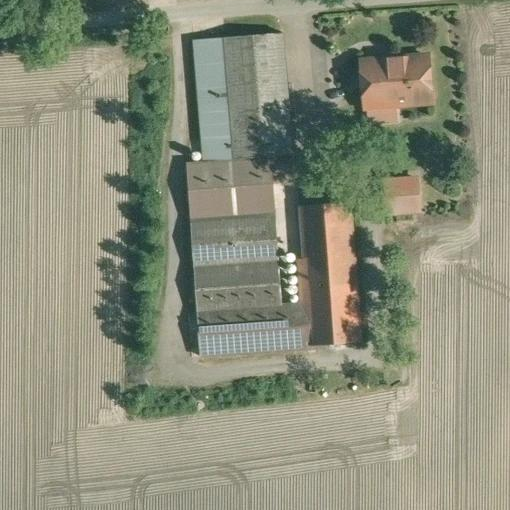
[(281,32),(224,36),(233,158),(291,153),(281,32)]
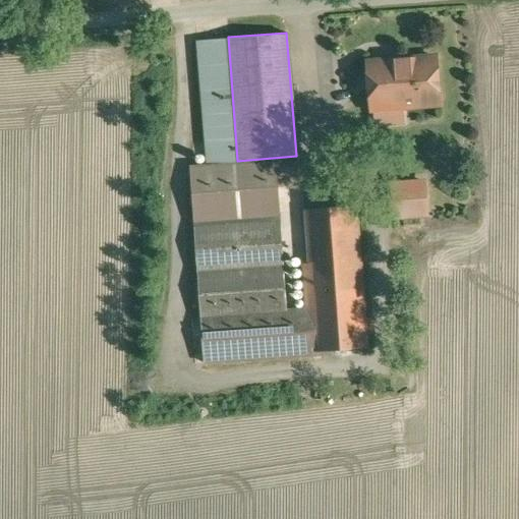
[(228,37),(195,40),(205,163),(237,161),(228,37)]
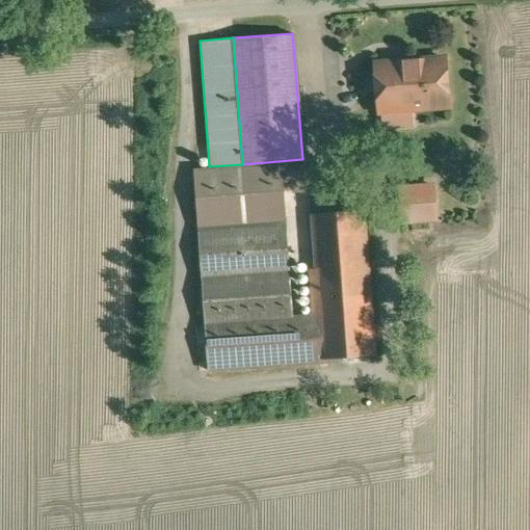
[(406,61),(394,62),(394,63),(374,64),(378,108),(405,106),(405,108),(447,105),(443,57),(405,60),(406,61)]
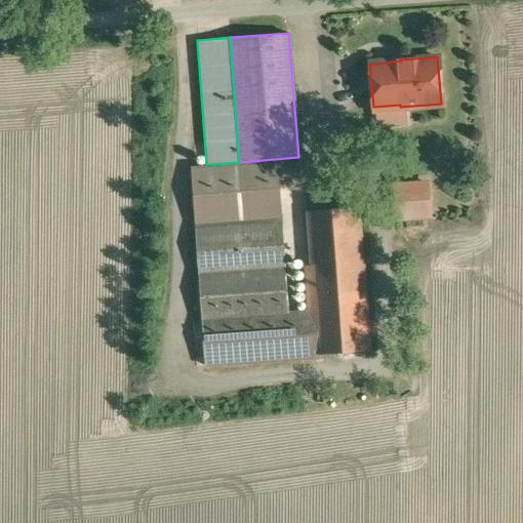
[(239,162),(206,164),(189,166),(194,228),(280,222),(277,187),(300,185),(298,157),(239,162)]
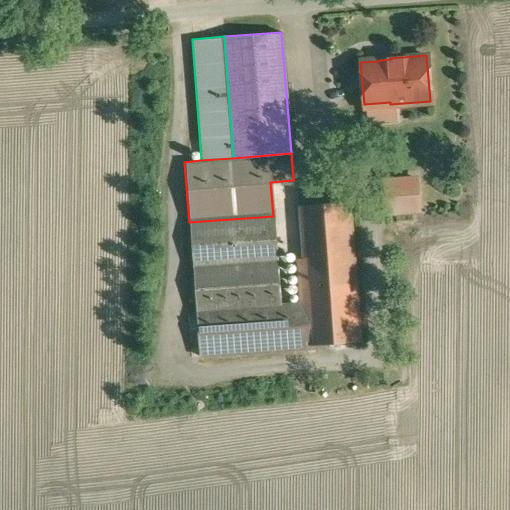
[(415,178),(384,180),(386,212),(418,209),(415,178)]
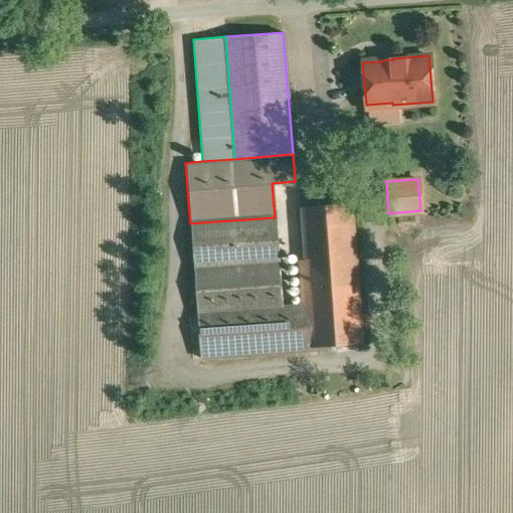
[(275,217),(190,223),(200,358),(315,349),(315,346),(359,343),(355,288),(358,288),(351,202),(300,206),(304,259),(298,260),(302,304),(282,306),(275,217)]
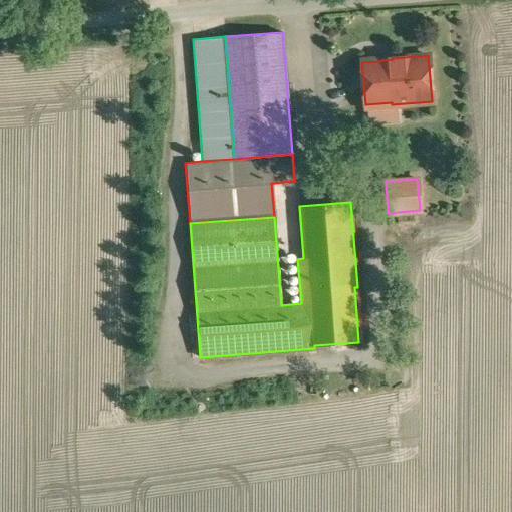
All buildings are outlined.
